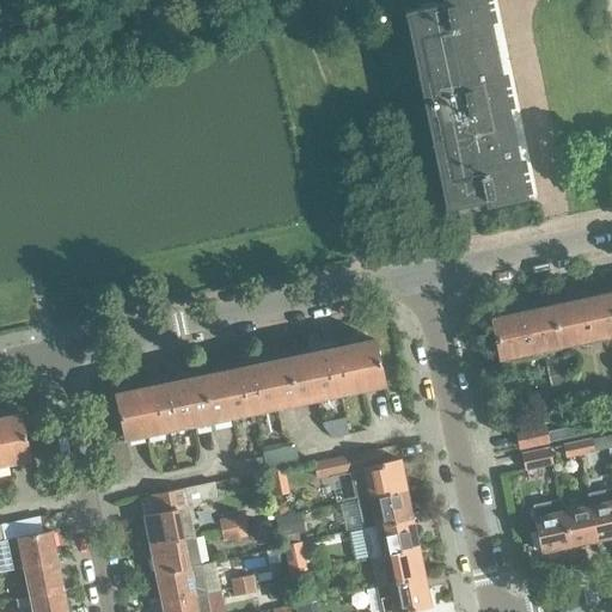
[(445,0),(446,2),(405,12),(446,209),(487,201),(488,207),(527,199),(485,0),(445,0)]
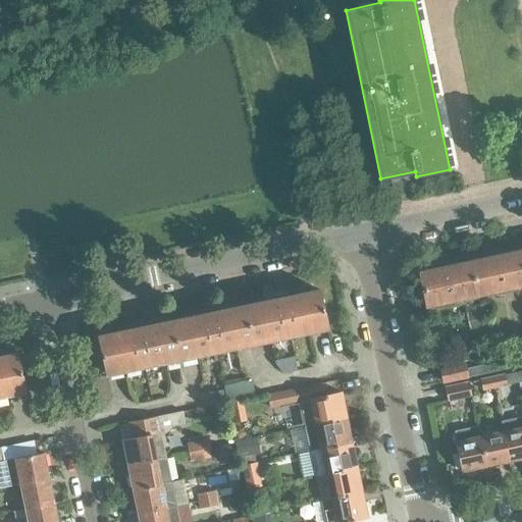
[(488,258),(472,261),(479,294),(521,284),(521,250),(506,254),(488,258)]
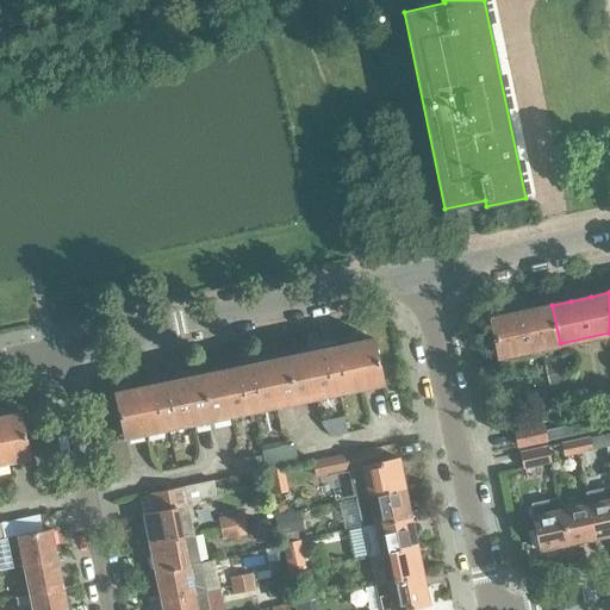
[(511,315),(492,318),(499,356),(560,343),(552,305),(533,310),(511,315)]
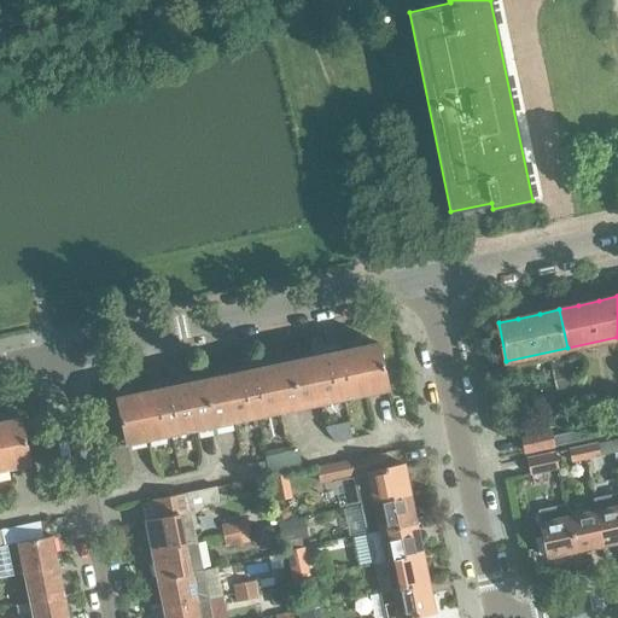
[(299,404),(347,395),(388,386),(378,343),(340,351),(340,348),(327,350),(328,354),(291,361),(299,404)]
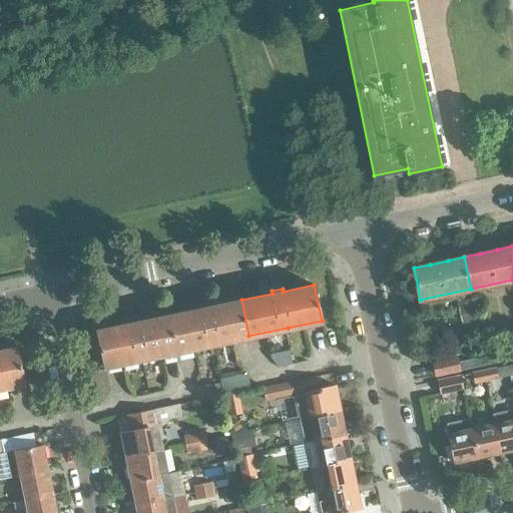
[(177,351),(248,336),(241,300),(210,307),(210,304),(200,306),(200,309),(170,315),(177,351)]
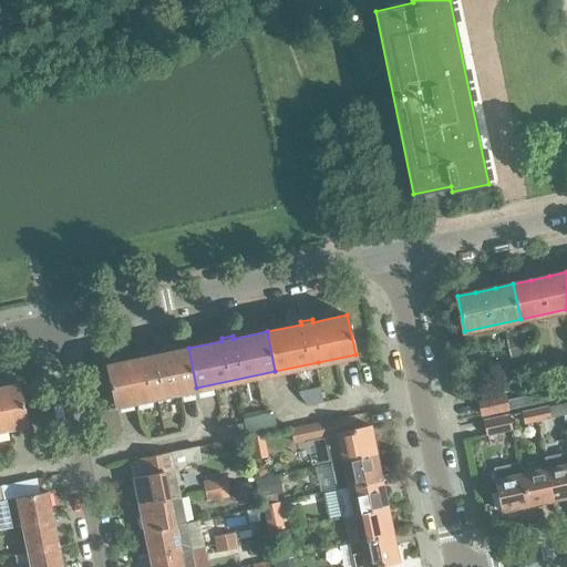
[(115,404),(196,388),(188,348),(154,356),(153,352),(142,354),(143,358),(107,364),(115,404)]
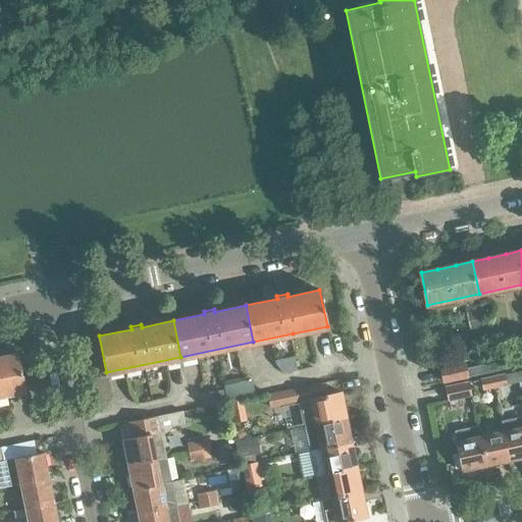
[(0,395),(25,389),(17,353),(0,356),(0,395)]
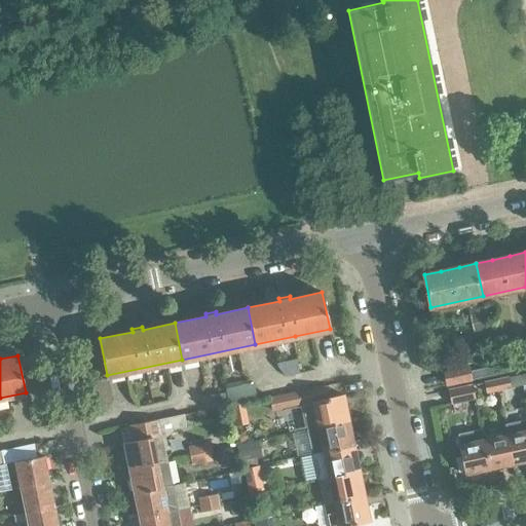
[(523,360),(513,363),(515,371),(525,368),(523,360)]
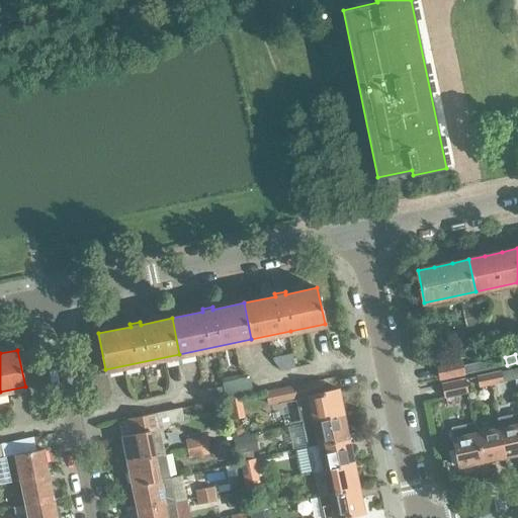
[(505,357),(494,359),(496,367),(507,365),(505,357)]
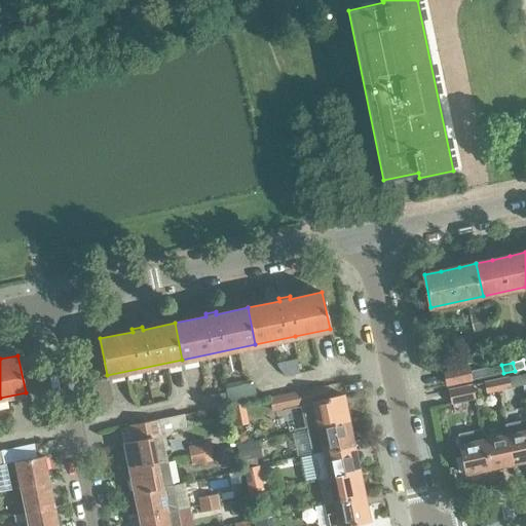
[(501,365),(491,367),(493,375),(503,373),(501,365)]
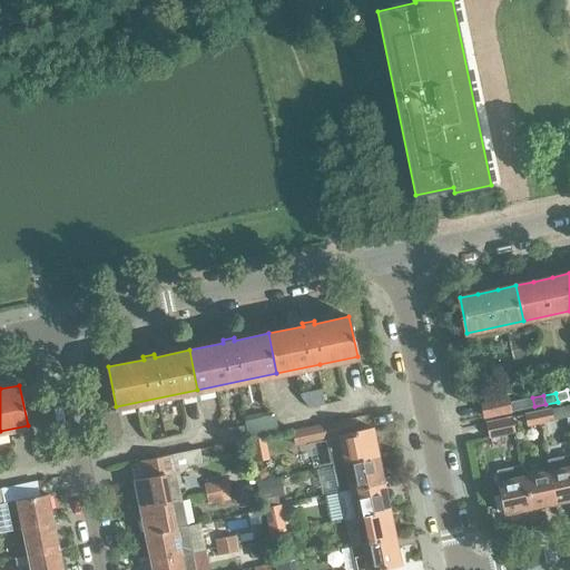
[(508,397),(482,403),(484,418),(510,412),(509,403),(508,397)]
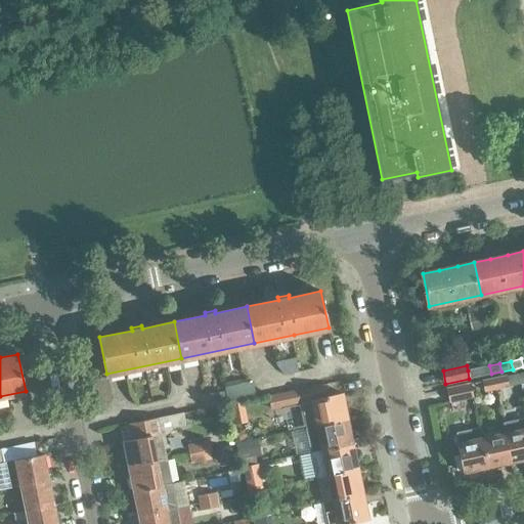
[(489,365),(478,367),(480,376),(491,374),(489,365)]
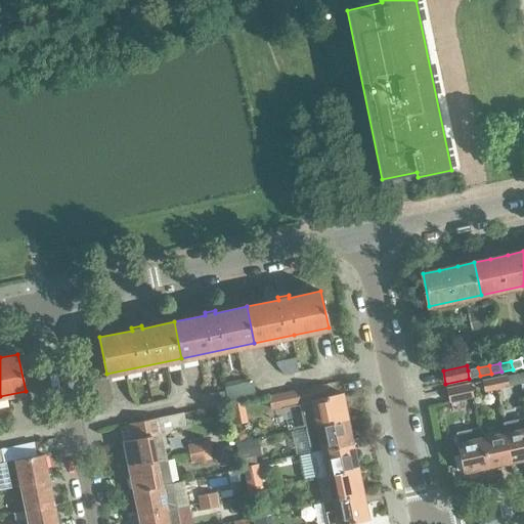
[(478,367),(468,370),(469,379),(480,376),(478,367)]
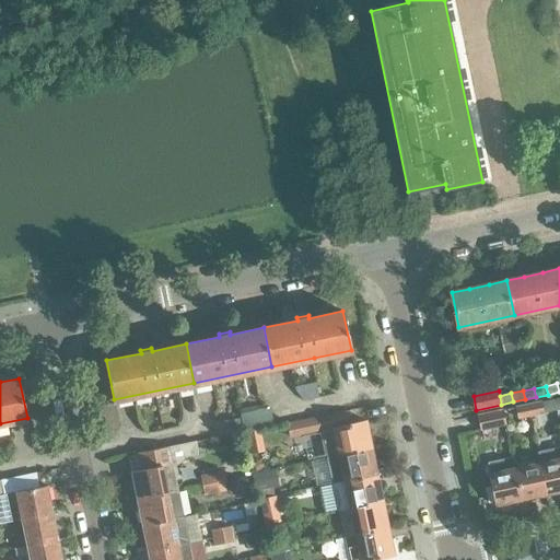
[(543,403),(528,405),(531,417),(545,413),(543,403)]
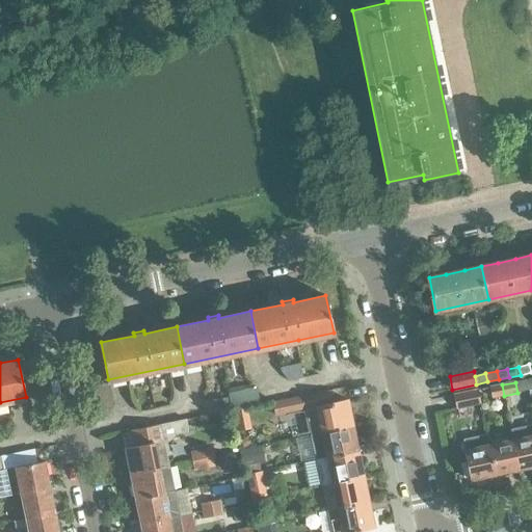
[(502,384),(489,388),(491,398),(504,396),(502,384)]
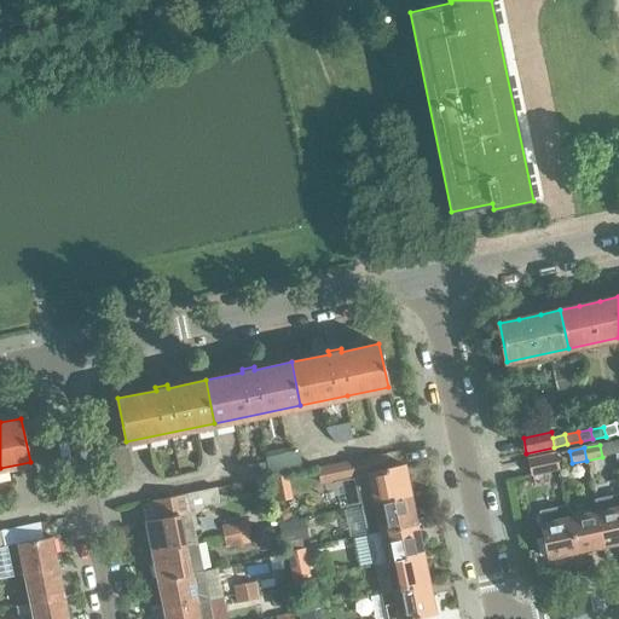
[(270,478),(304,470),(299,450),(266,457),(270,478)]
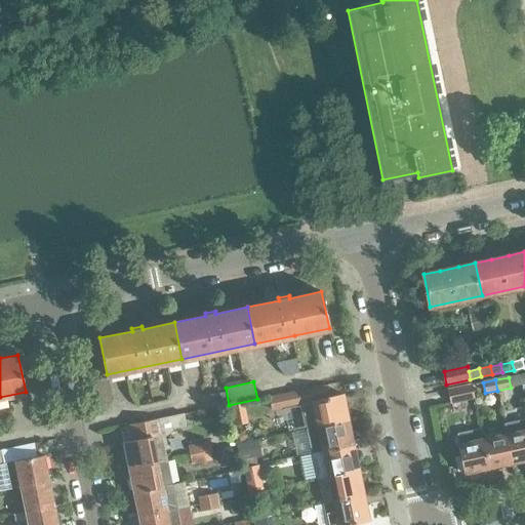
[(472,385),(447,390),(450,403),(474,398),(472,385)]
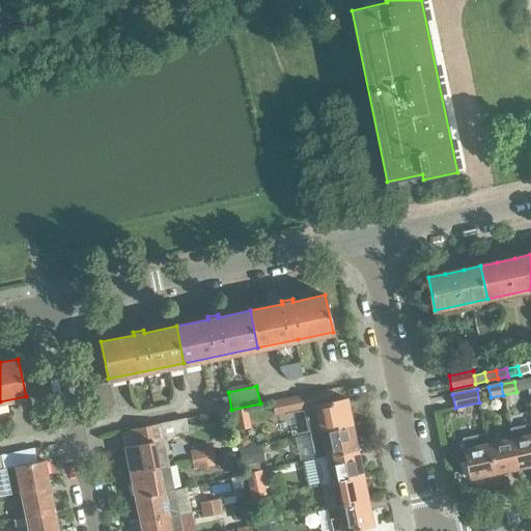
[(353,424),(346,398),(332,401),(329,390),(302,395),(302,396),(298,396),(272,401),(275,414),(298,409),(316,406),(322,430),(353,424)]
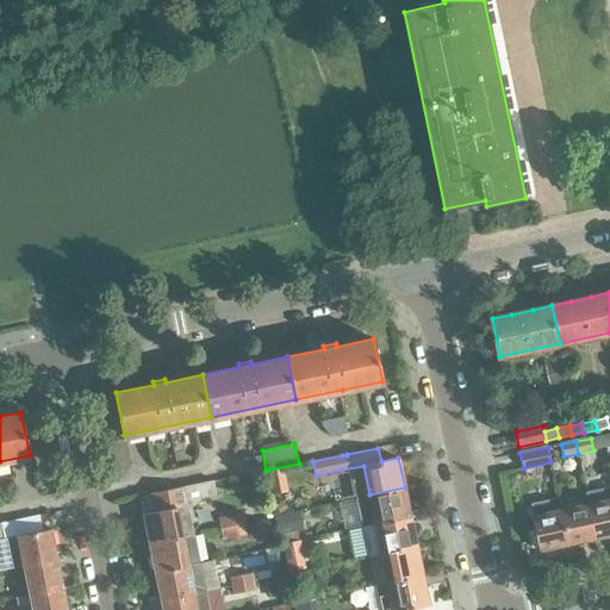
[(149,545),(194,535),(191,520),(194,517),(192,509),(201,502),(201,498),(217,495),(213,481),(150,493),(154,512),(143,514),(149,545)]
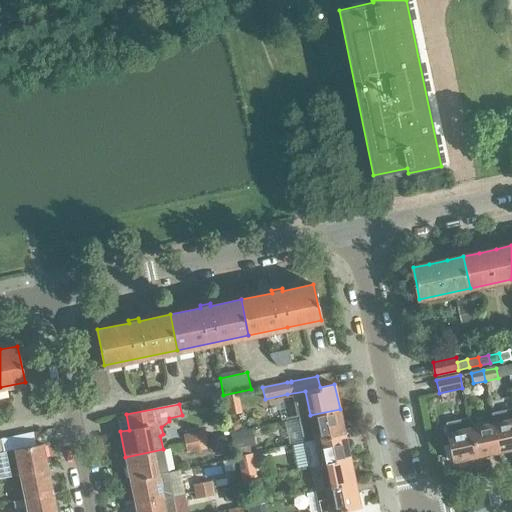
[(511,407),(492,412),(493,417),(494,423),(500,451),(511,449),(511,452),(511,451),(511,407)]
